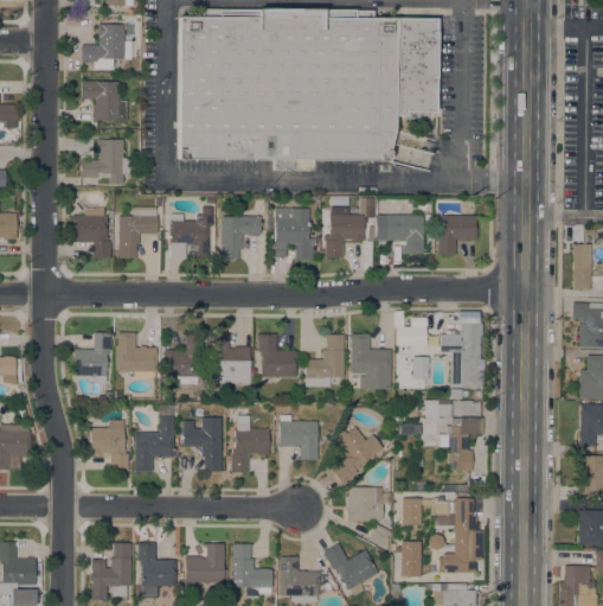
[(397,18),(397,32),(396,75),(396,87),(396,114),(396,127),(387,160),(179,158),(180,74),(179,74),(179,16),(203,16),(203,8),(288,8),(373,10),(373,17),(397,18)]
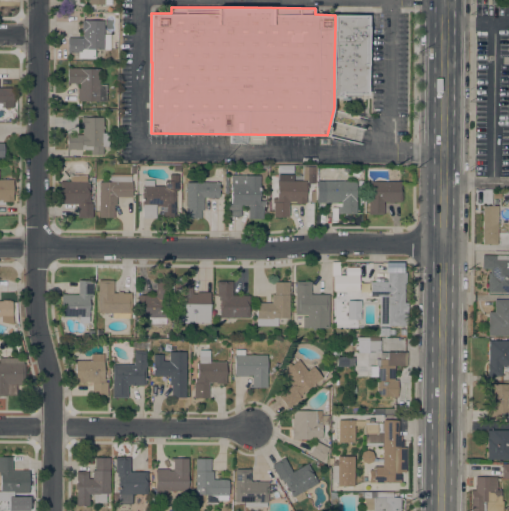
[(335,15),(348,15),(370,15),(370,27),(369,64),(369,74),(369,93),(344,93),(344,96),(334,96),(335,15)]
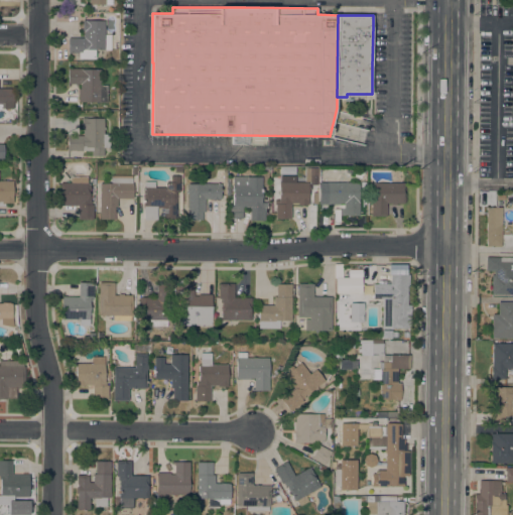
[(86,37),(86,30),(85,30),(85,19),(107,20),(107,33),(113,34),(113,48),(98,48),(97,58),(82,57),(82,52),(70,52),(71,37),(86,37)]
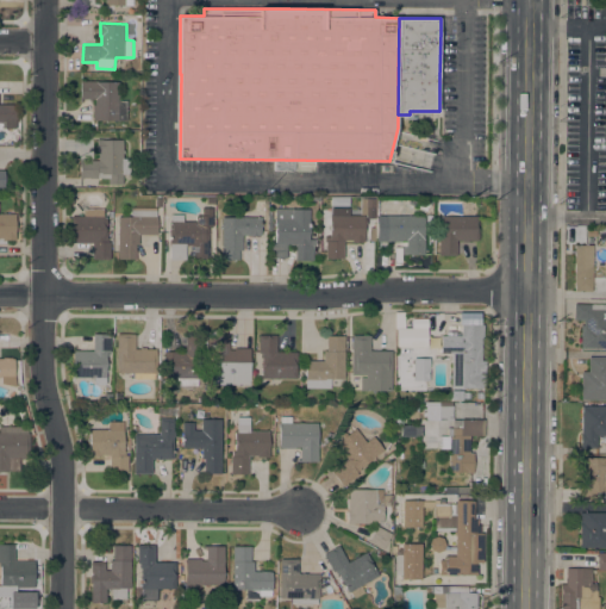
[(99,80),(99,81),(122,81),(122,100),(130,100),(130,119),(95,119),(95,104),(97,104),(97,98),(85,98),(85,101),(83,101),(83,80),(99,80)]
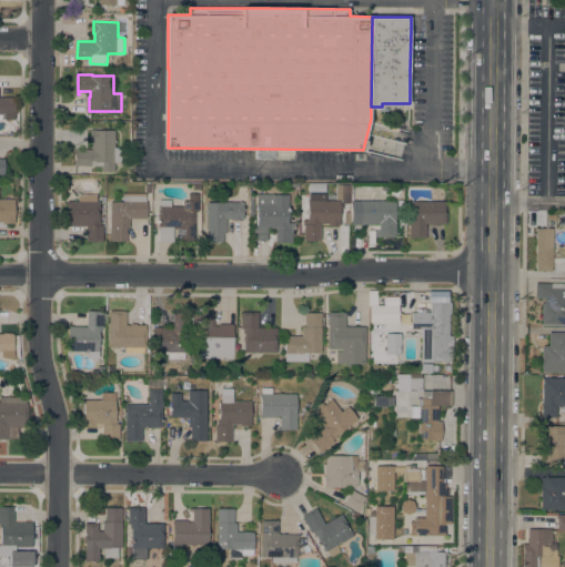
[(0,97),(17,97),(17,120),(0,120),(0,97)]
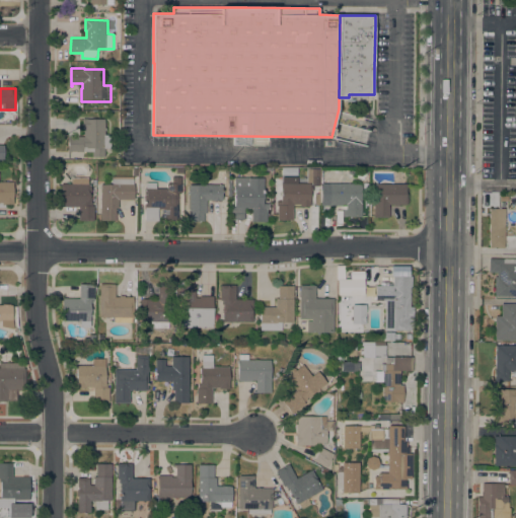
[(85,136),(85,129),(84,129),(84,119),(106,118),(106,134),(113,134),(113,148),(106,148),(106,156),(94,156),(94,151),(70,151),(70,136),(85,136)]
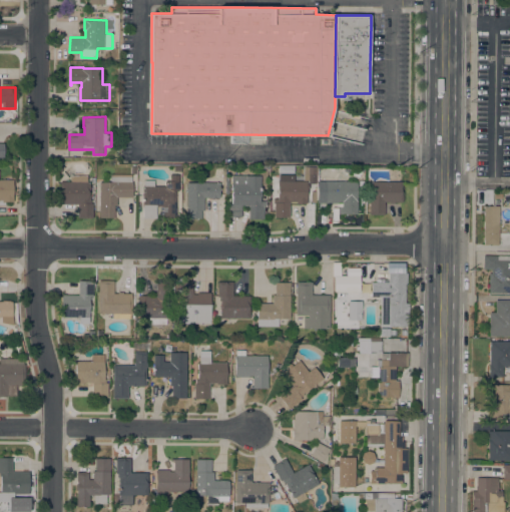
[(317,166),(305,165),(305,181),(317,181),(317,166)]
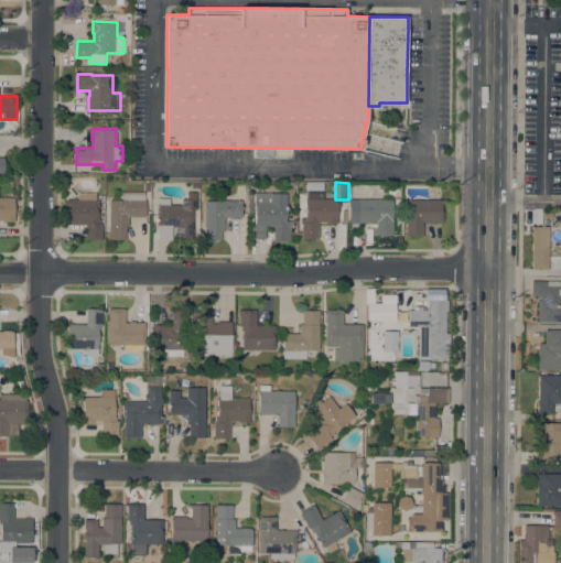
[(100,219),(103,219),(103,224),(104,224),(104,239),(87,239),(87,224),(68,224),(68,199),(79,199),(79,194),(84,191),(98,191),(98,199),(101,199),(100,219)]
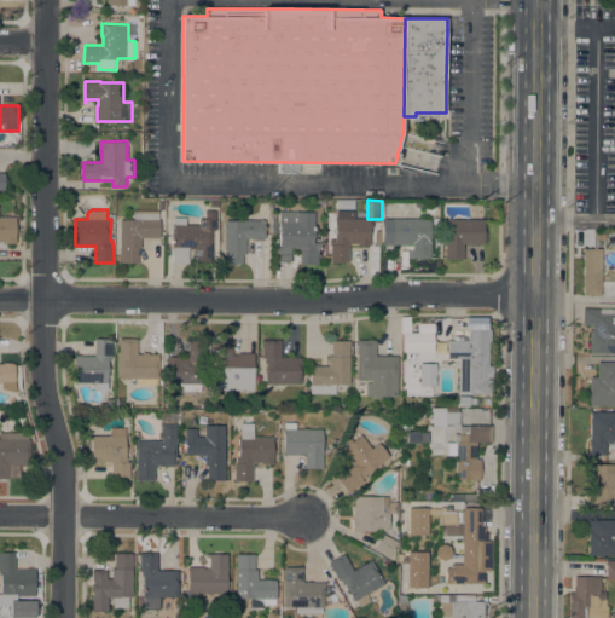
[(201,224),(201,218),(207,218),(207,209),(219,209),(218,230),(214,230),(214,264),(196,264),(196,249),(191,248),(191,263),(175,263),(175,248),(174,248),(174,224),(177,224),(177,217),(189,217),(189,224),(201,224)]
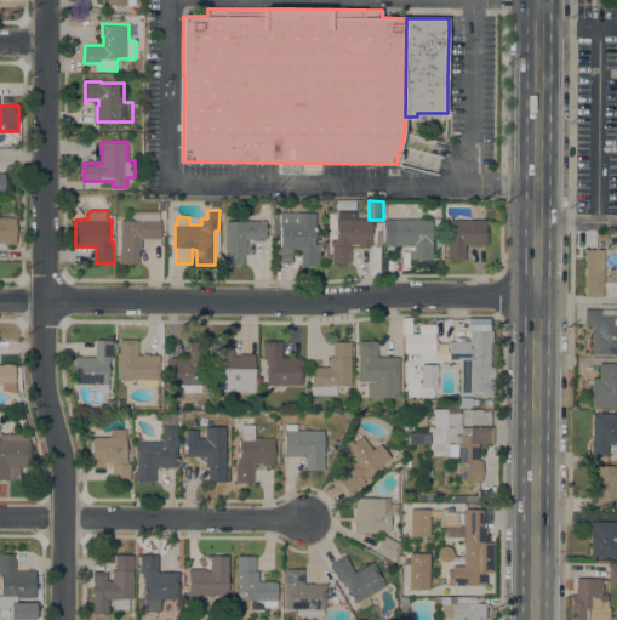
[(123,220),(136,220),(137,211),(161,212),(161,220),(163,220),(163,238),(143,238),(143,249),(141,249),(141,263),(123,263),(123,220)]
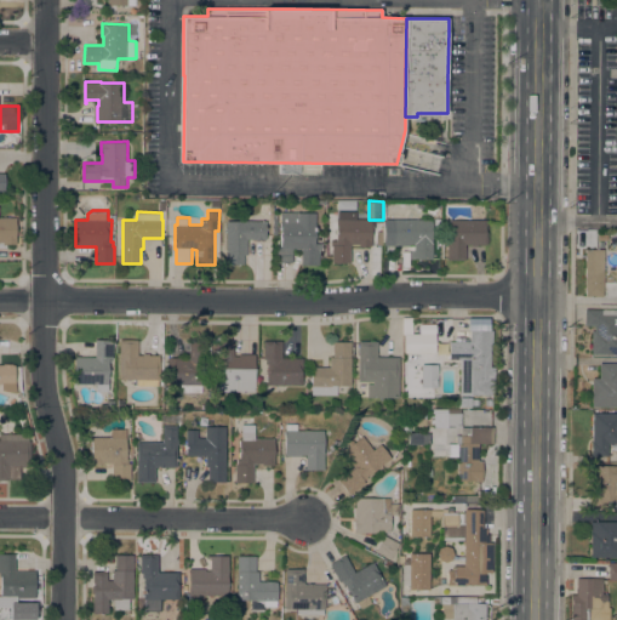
[(318,212),(318,222),(316,222),(315,232),(318,232),(316,243),(324,243),(324,249),(321,249),(321,265),(303,265),(303,249),(295,249),(295,261),(279,261),(279,246),(281,246),(283,211),(318,212)]
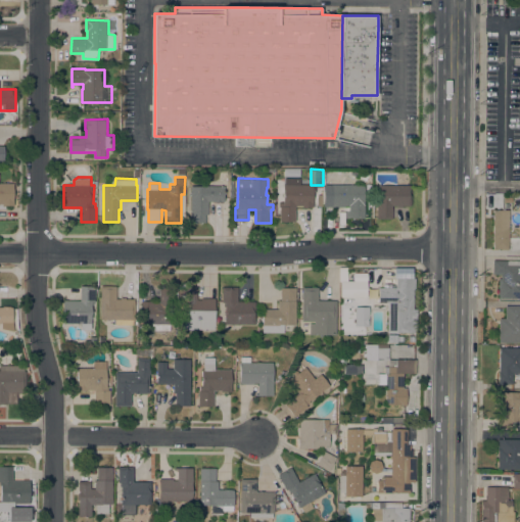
[(301,178),(301,184),(315,184),(315,206),(304,206),(304,205),(297,205),(296,222),(281,221),(282,206),(280,205),(280,202),(285,202),(285,184),(286,184),(286,178),(301,178)]
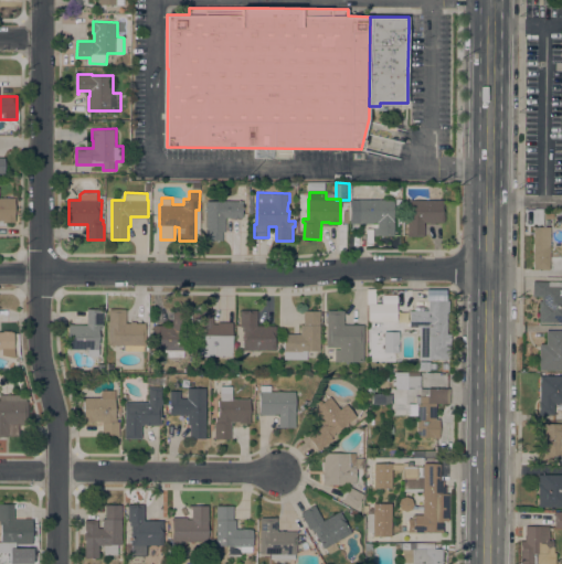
[(0,197),(17,198),(17,222),(8,222),(8,225),(0,224),(0,197)]
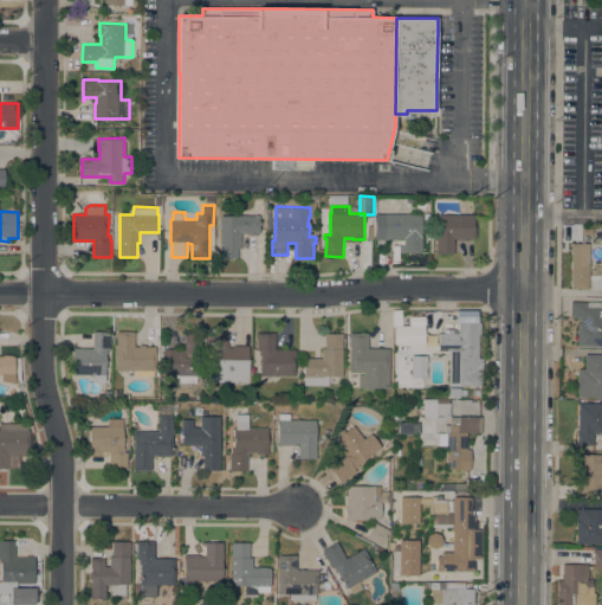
[(424,214),(424,252),(406,252),(406,238),(401,238),(401,239),(386,239),(386,213),(424,214)]
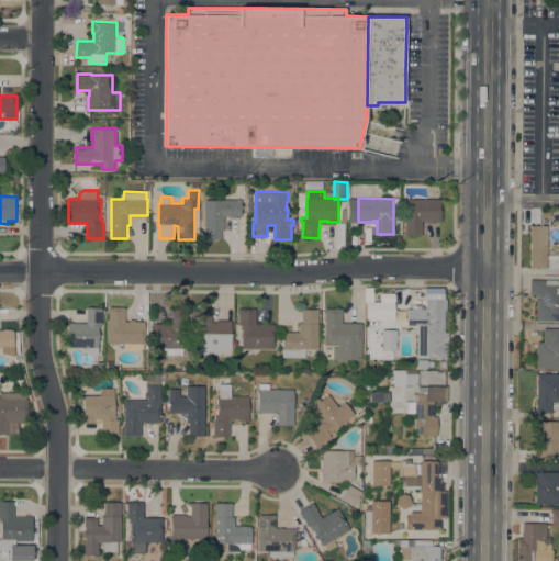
[(242,216),(232,216),(226,216),(225,231),(223,231),(223,239),(207,239),(208,199),(243,200),(243,216),(242,216)]
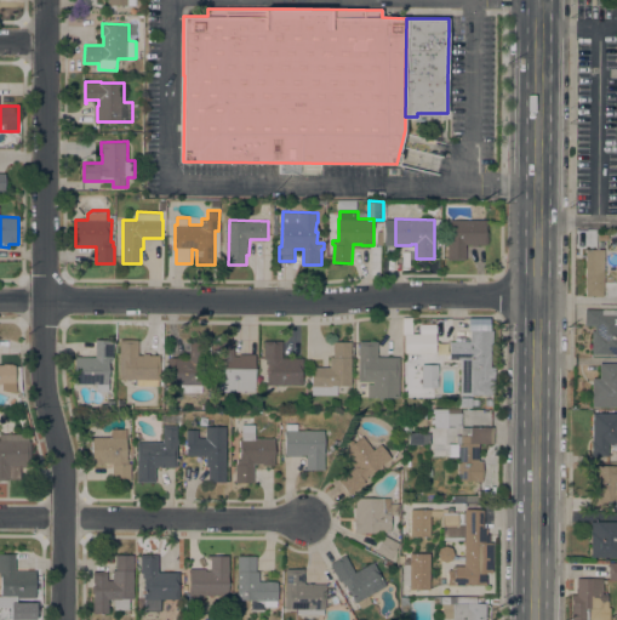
[(450,220),(490,220),(489,244),(479,244),(479,245),(472,245),(472,244),(468,244),(467,260),(449,259),(450,220)]
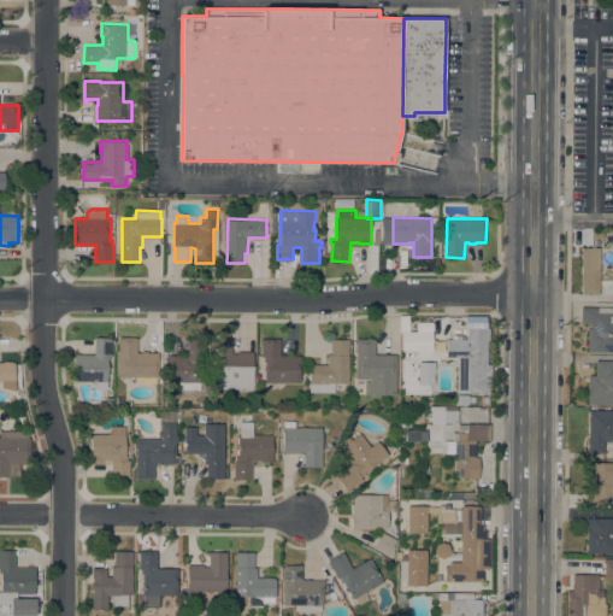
[(584,247),(602,247),(601,294),(583,294),(584,247)]
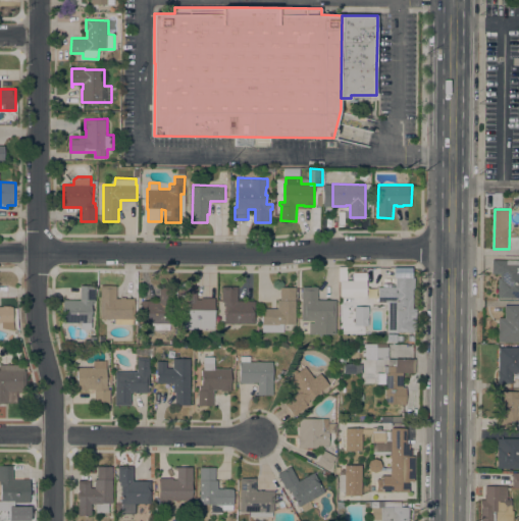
[(494,273),(494,259),(518,259),(518,297),(499,297),(499,273),(494,273)]
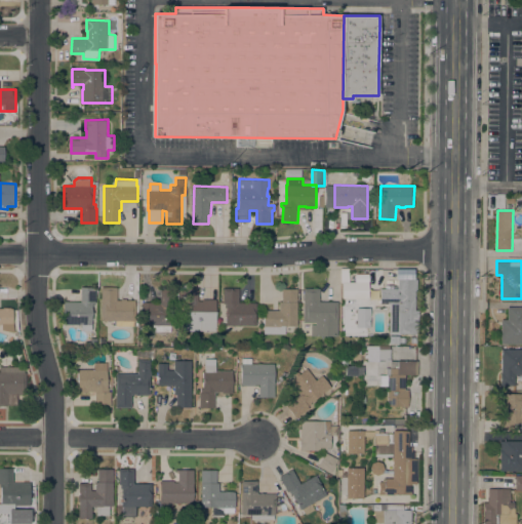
[(345,297),(345,281),(343,281),(343,268),(351,268),(351,281),(357,281),(357,273),(370,273),(370,297),(345,297)]
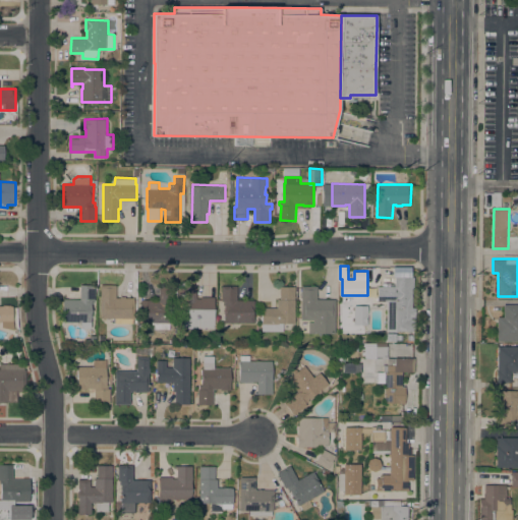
[(388,301),(379,300),(379,286),(396,286),(396,276),(415,277),(414,289),(413,289),(412,307),(416,307),(416,331),(387,331),(388,301)]
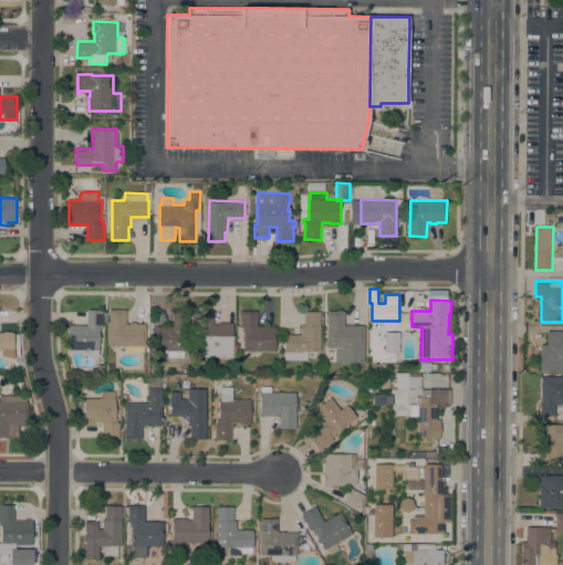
[(70,324),(89,325),(89,309),(105,310),(104,326),(101,326),(101,356),(90,355),(90,349),(70,348),(70,324)]
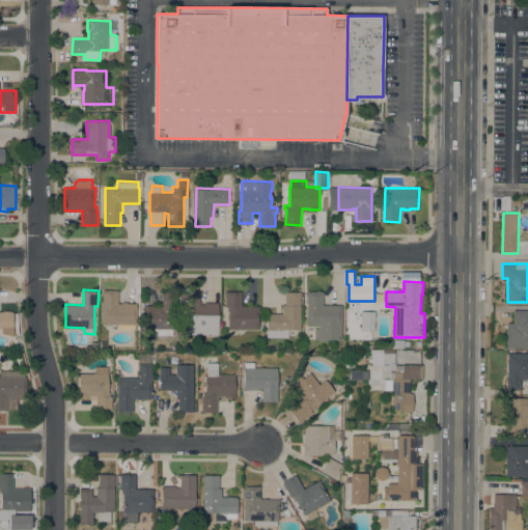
[(119,303),(123,303),(123,302),(129,302),(129,303),(138,303),(138,324),(104,324),(104,289),(120,289),(119,303)]
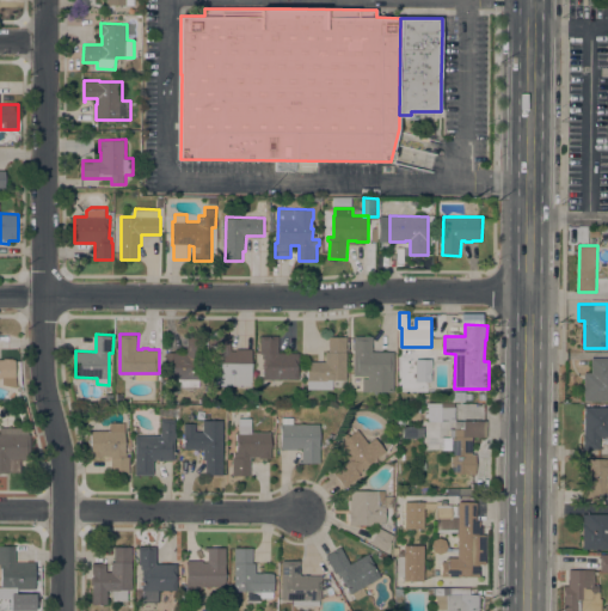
[(179,386),(179,379),(169,379),(169,352),(179,352),(179,353),(188,353),(188,335),(206,335),(206,353),(203,353),(203,358),(202,358),(202,378),(201,378),(201,386),(179,386)]
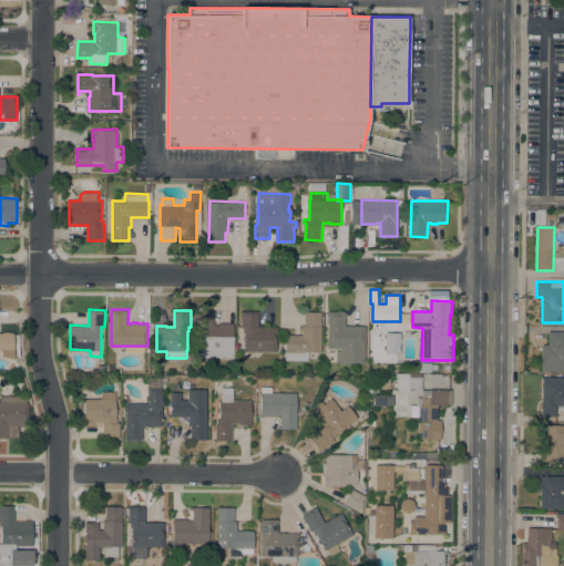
[(198,357),(198,310),(215,310),(215,325),(219,325),(219,322),(234,322),(235,357),(198,357)]
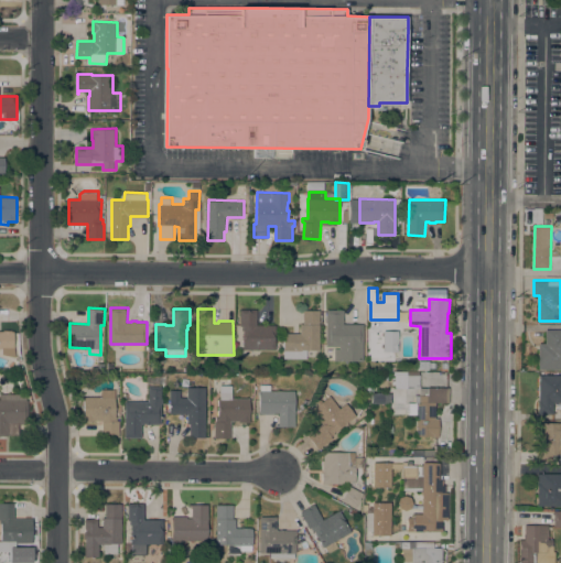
[(241,309),(258,309),(258,324),(277,325),(277,349),(245,349),(245,331),(243,331),(243,325),(240,325),(241,309)]
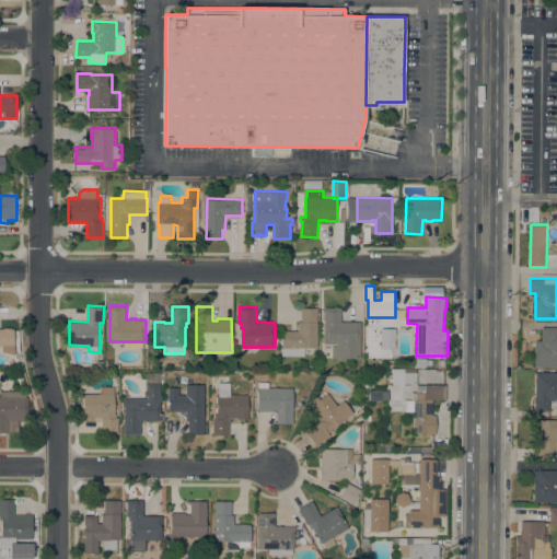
[(299,330),(299,322),(302,322),(302,307),(320,307),(318,347),(306,347),(305,356),(282,354),(282,330),(299,330)]
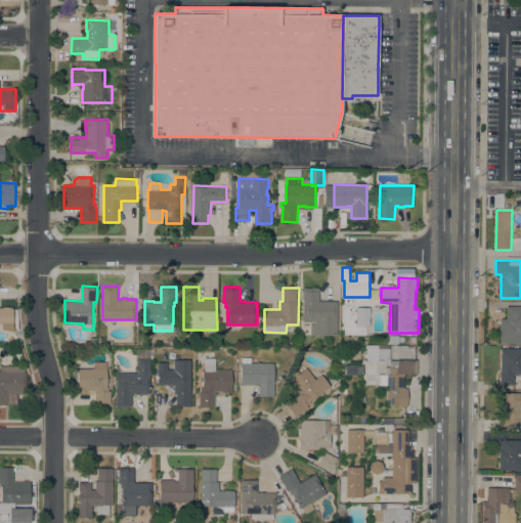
[(304,288),(319,288),(319,300),(339,300),(338,335),(312,335),(312,323),(316,323),(316,321),(304,321),(304,288)]
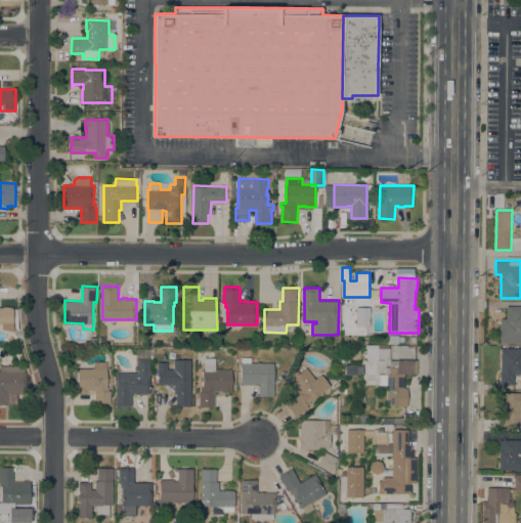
[(520,343),(502,343),(502,305),(520,306),(520,343)]
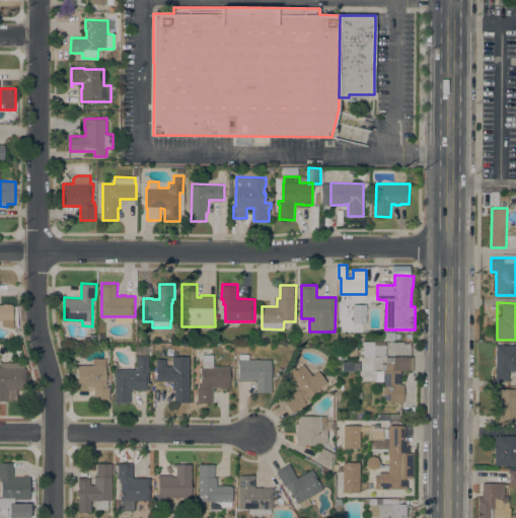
[(0,304),(4,304),(4,303),(12,303),(12,304),(14,304),(14,318),(16,328),(3,325),(3,320),(0,319),(0,304)]
